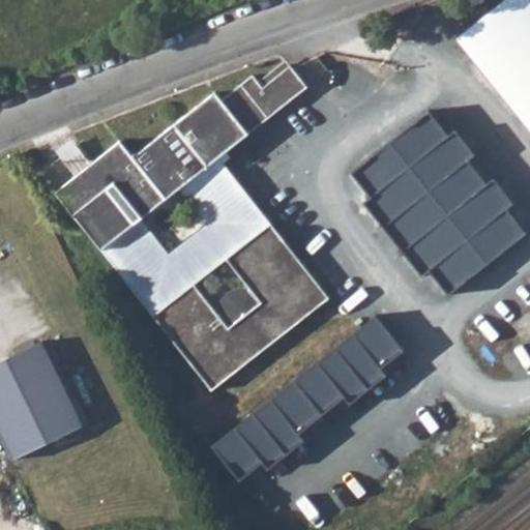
[(529,4),(526,0),(503,0),(453,39),(529,130),(529,4)]
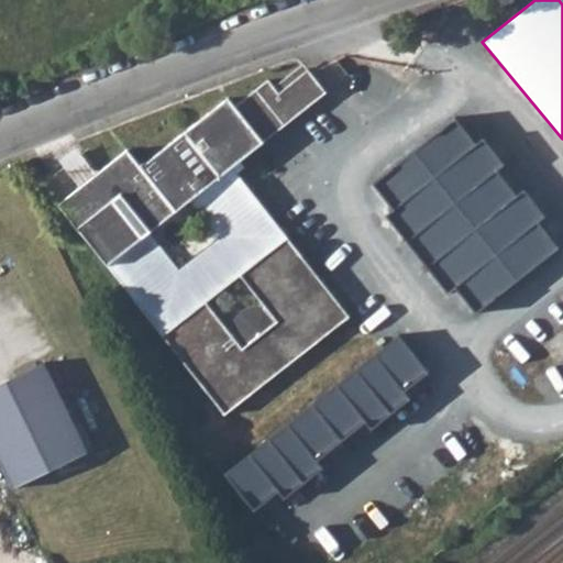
[(306,72),(277,94),(266,81),(233,107),(227,98),(140,167),(127,151),(56,205),(225,414),(345,317),(229,170),(323,94),(306,72)]
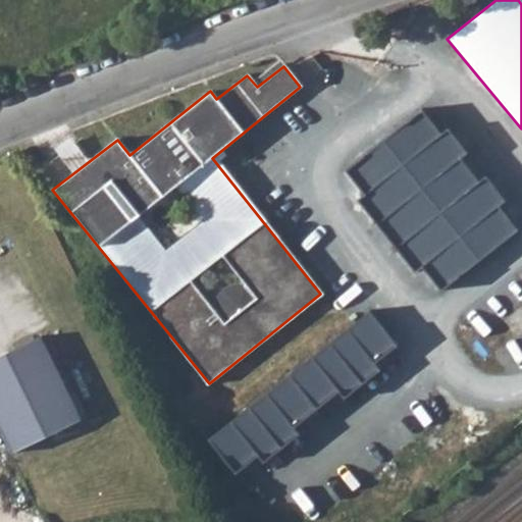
[(442,133),(423,109),(346,169),(367,196),(360,202),(416,273),(427,270),(444,292),(520,231),(501,208),(507,203),(488,179),(480,186),(460,158),(468,152),(449,127),(442,133)]
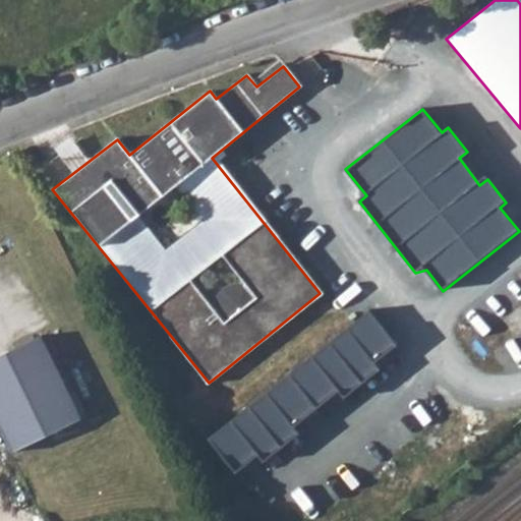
[(368,305),(197,432),(230,477),(256,458),(265,463),(298,437),(292,429),(338,392),(348,398),(383,371),(378,364),(401,347),(368,305)]
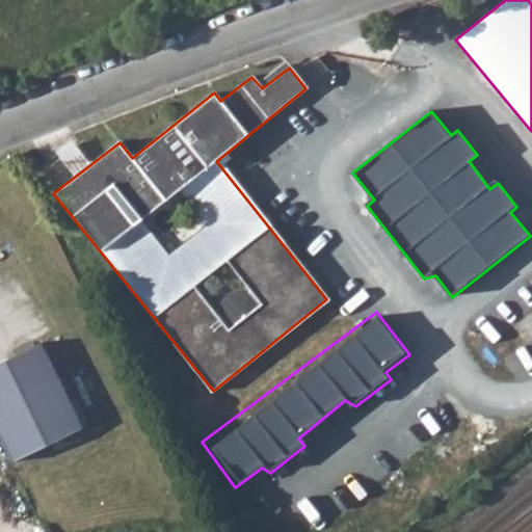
[(42,343),(0,362),(0,439),(10,461),(81,428),(42,343)]
